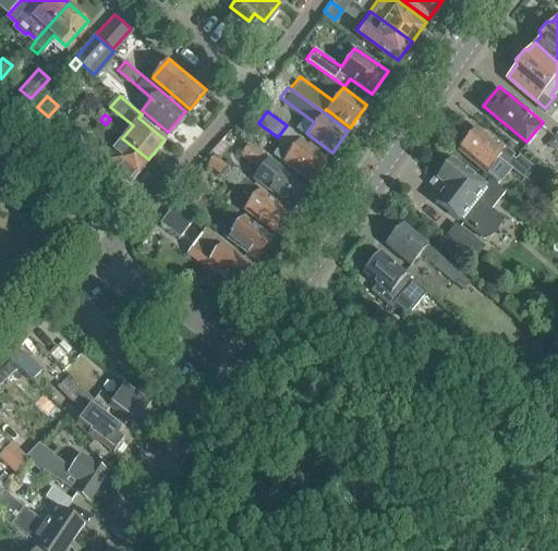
[(286,159),(312,179),(328,157),(317,148),(287,125),(279,135),(288,142),(287,143),(281,138),(273,150),(286,159)]
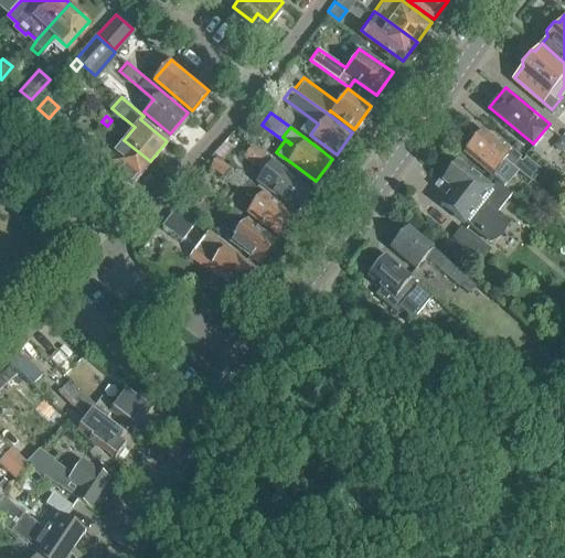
[(499,181),(515,162),(533,178),(542,168),(528,154),(522,161),(518,158),(520,154),(501,139),(498,142),(482,130),(465,151),(491,173),(499,181)]
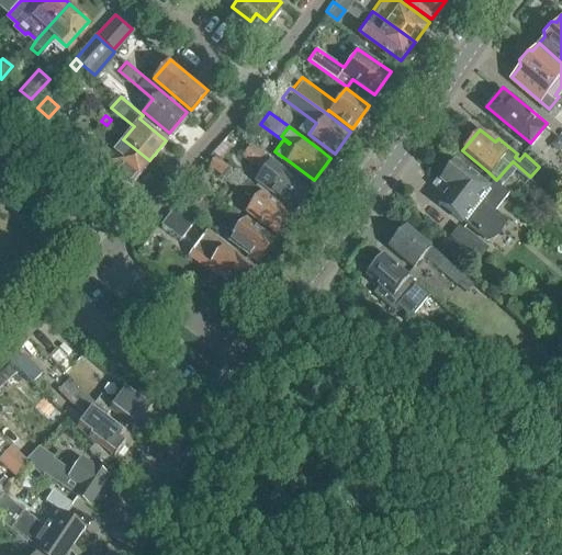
[(132,181),(149,160),(123,139),(115,149),(108,143),(99,153),(107,159),(132,181)]
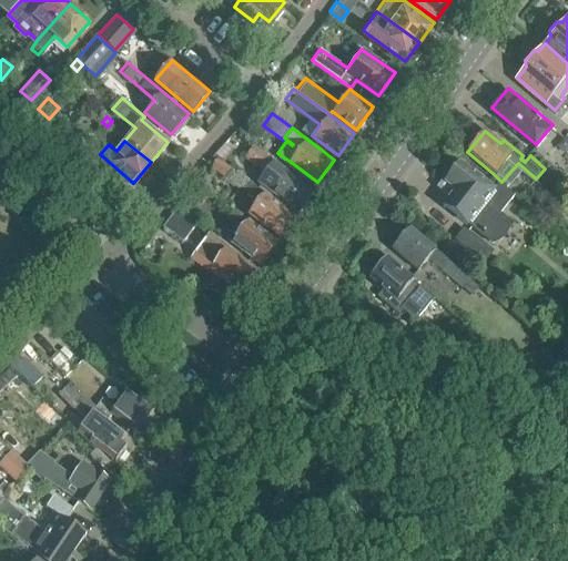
[(259,181),(272,191),(297,210),(313,187),(254,144),(246,154),(267,170),(259,181)]
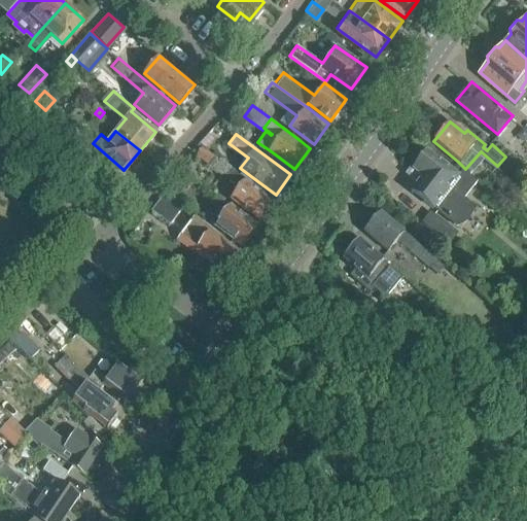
[(201,143),(195,151),(207,161),(214,152),(201,143)]
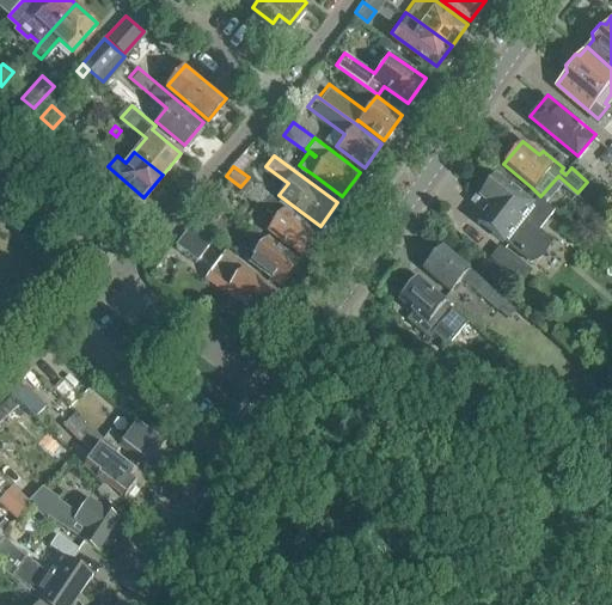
[(491,173),(471,197),(484,208),(477,218),(502,238),(503,237),(528,258),(531,257),(534,256),(537,255),(539,252),(542,250),(543,248),(545,245),(546,243),(548,240),(549,237),(549,234),(538,225),(552,207),(537,194),(530,202),(495,173),(494,175),(491,173)]
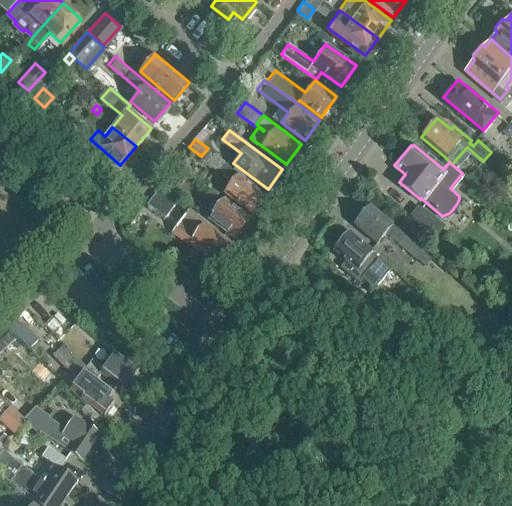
[(226,177),(231,181),(224,191),(252,211),(266,192),(238,172),(224,161),(217,169),(227,175),(226,177)]
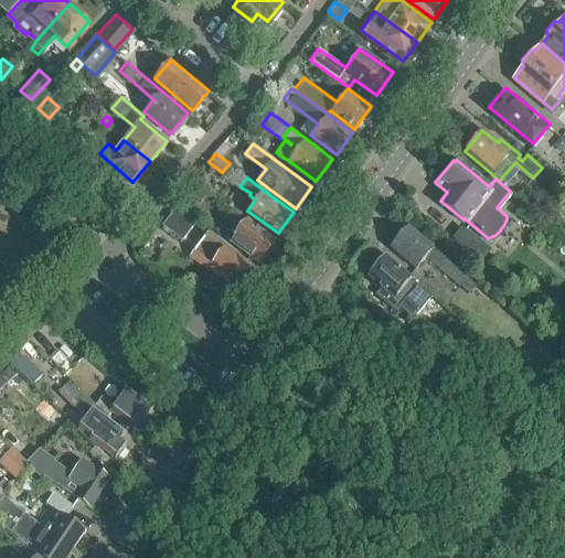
[(191,192),(200,199),(206,191),(198,184),(191,192)]
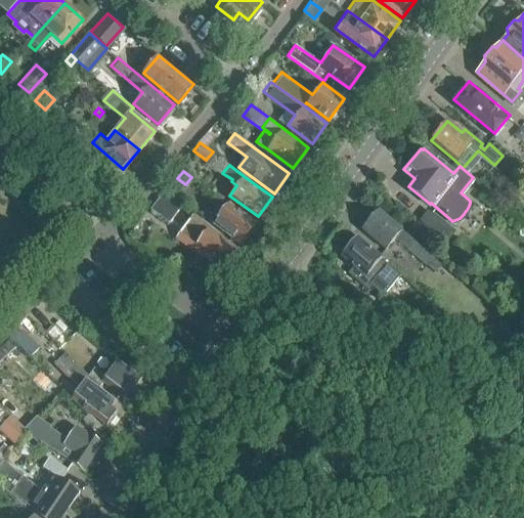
[(149,208),(168,221),(180,205),(162,190),(149,208)]
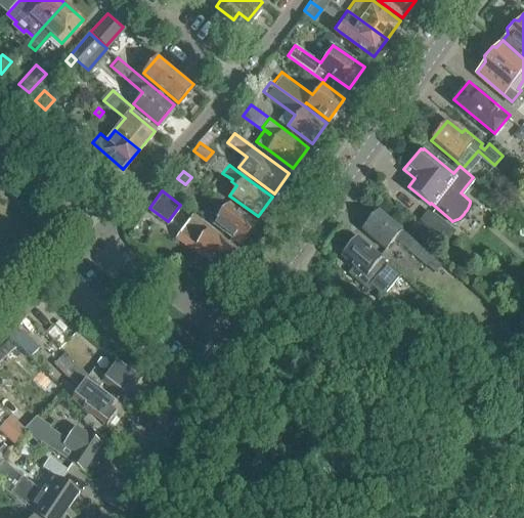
[(214,220),(241,240),(255,221),(216,190),(210,199),(223,209),(214,220)]
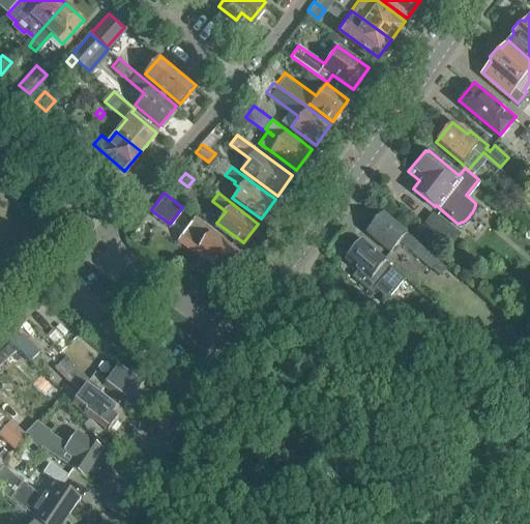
[(369,229),(366,230),(389,250),(400,238),(413,250),(438,271),(445,263),(420,241),(383,210),(376,220),(372,220),(367,225),(369,229)]
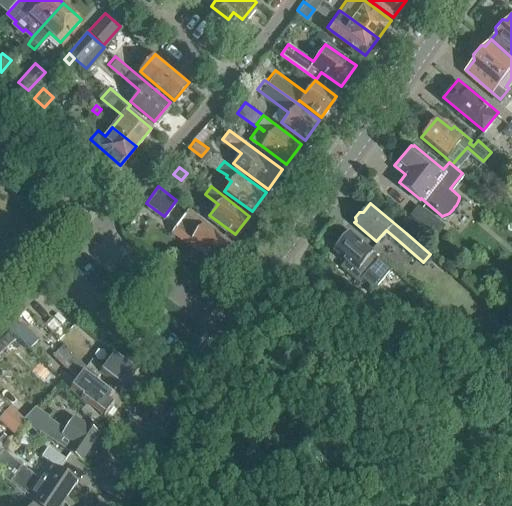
[(440,223),(419,205),(410,216),(431,233),(440,223)]
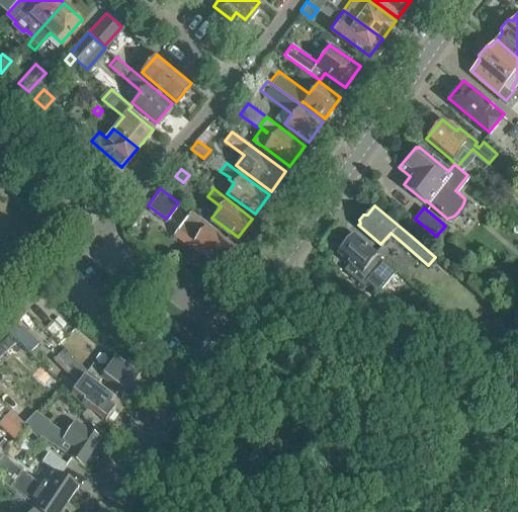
[(194,243),(219,261),(225,254),(227,256),(234,247),(232,246),(233,244),(206,225),(188,211),(173,233),(191,247),(194,243)]
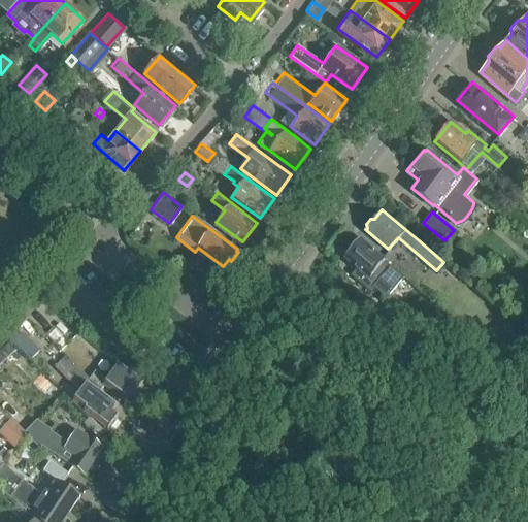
[(385,257),(361,237),(344,257),(356,266),(351,272),(370,289),(373,285),(386,296),(403,275),(384,258),(385,257)]
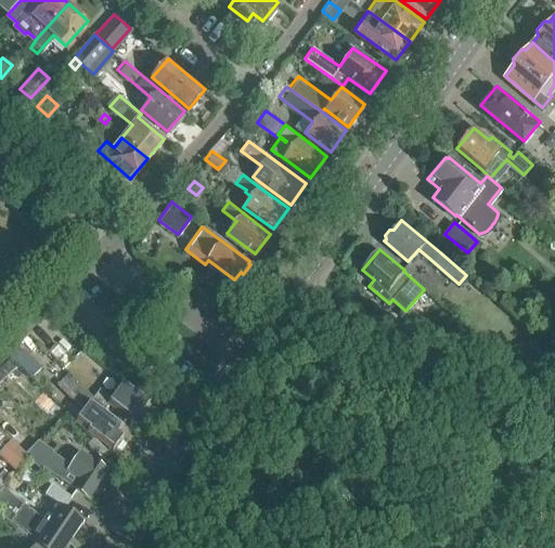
[(47,348),(63,363),(72,354),(55,338),(47,348)]
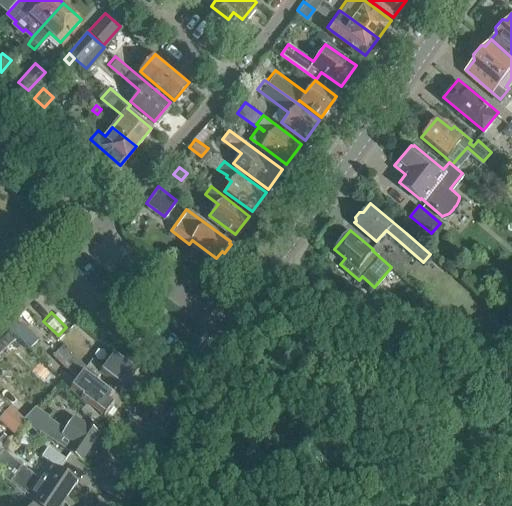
[(12,328),(21,338),(30,329),(20,319),(12,328)]
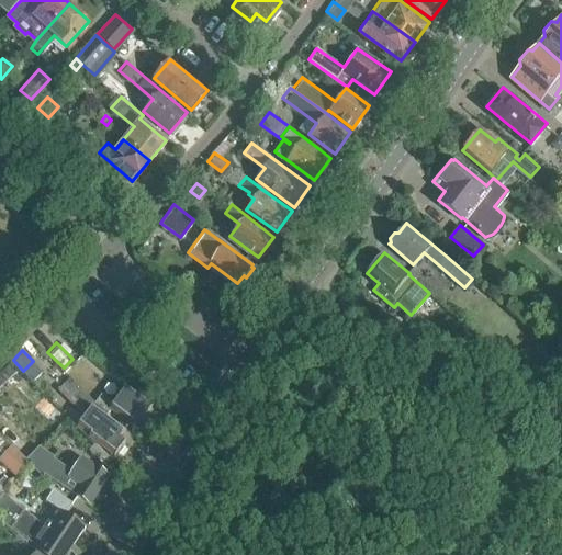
[(79,421),(91,431),(89,434),(114,454),(116,451),(119,452),(124,443),(123,442),(126,438),(123,435),(126,429),(105,412),(108,409),(96,400),(69,375),(58,385),(78,404),(78,403),(86,411),(79,421)]
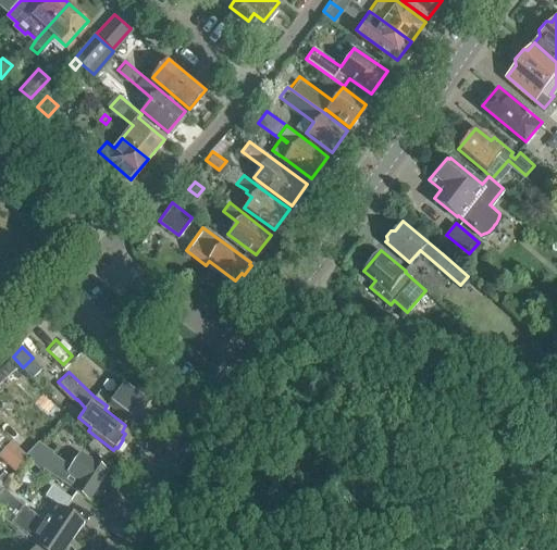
[(4,379),(0,384),(0,407),(13,420),(3,430),(25,450),(44,428),(36,421),(48,409),(12,376),(9,379),(4,379)]
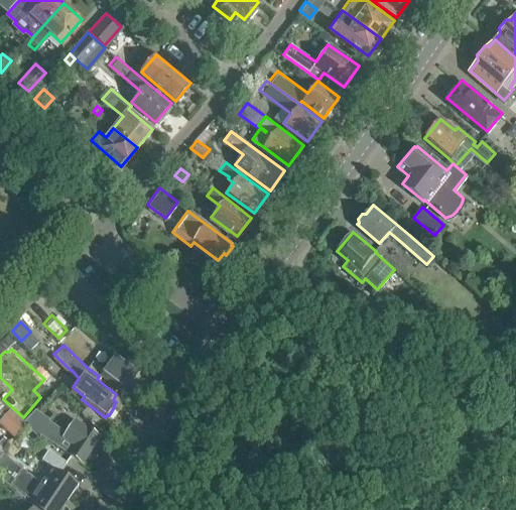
[(116,354),(104,370),(93,361),(88,368),(99,376),(102,373),(121,388),(125,383),(129,386),(131,382),(133,384),(139,374),(138,373),(139,372),(116,354)]
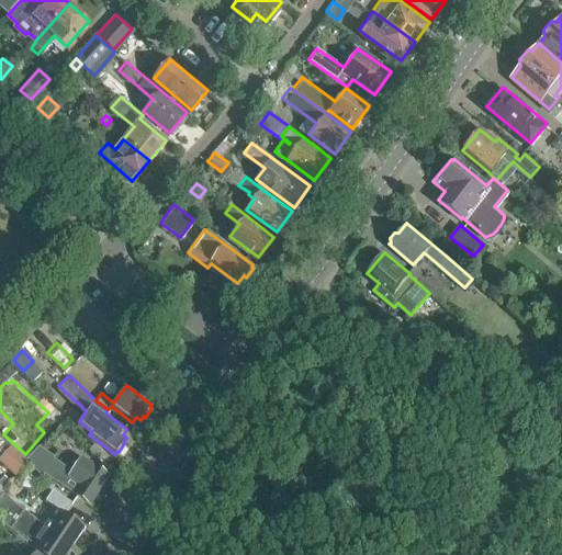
[(3,438),(1,440),(0,438),(0,457),(15,473),(26,461),(3,438)]
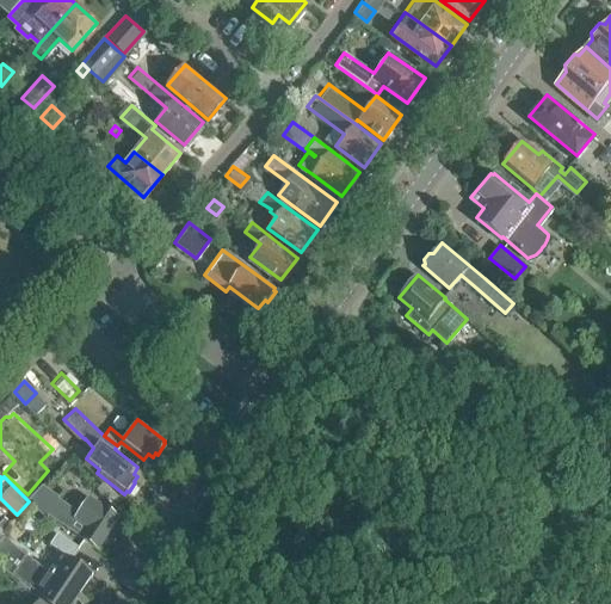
[(47,515),(97,548),(118,517),(86,495),(76,511),(57,498),(57,497),(39,485),(26,499),(29,501),(44,517),(47,515)]
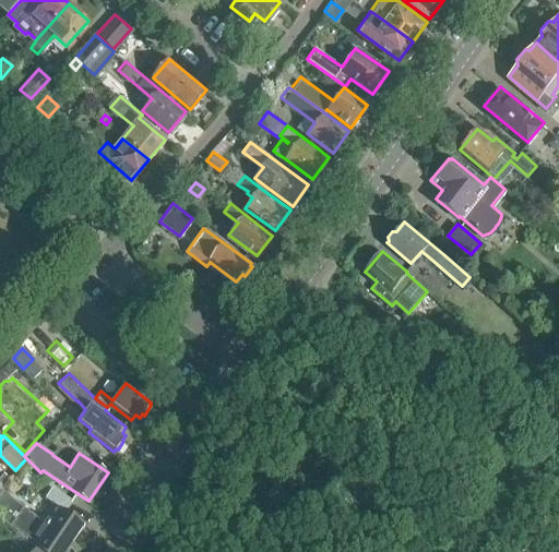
[(45,494),(64,507),(71,498),(51,483),(45,494)]
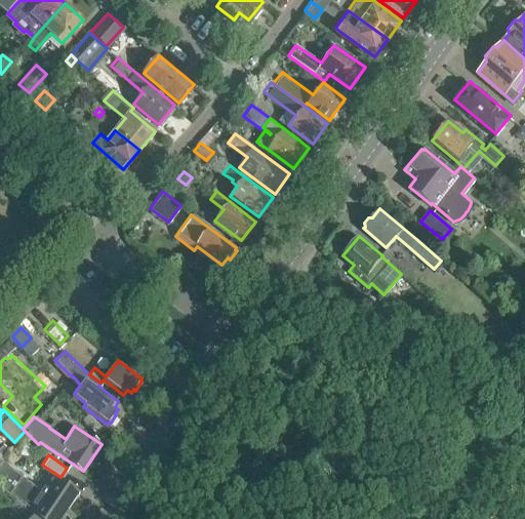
[(68,518),(63,515),(77,491),(48,474),(38,490),(3,461),(0,464),(0,483),(26,505),(25,506),(39,518),(68,518)]
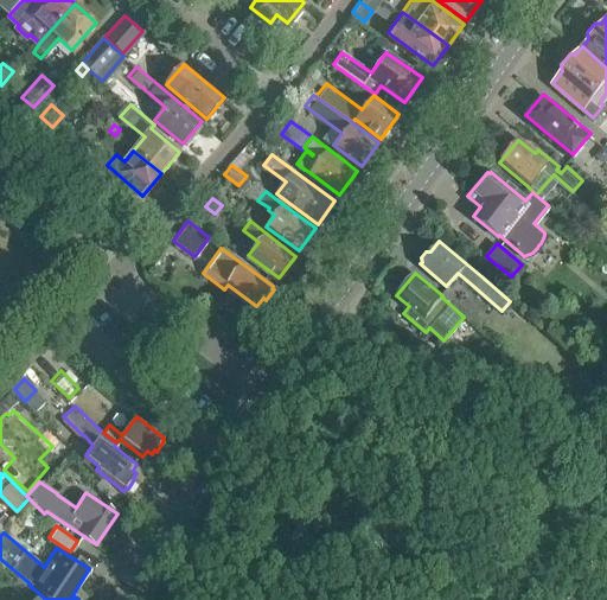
[(42,599),(26,588),(18,599),(17,599),(42,599)]
